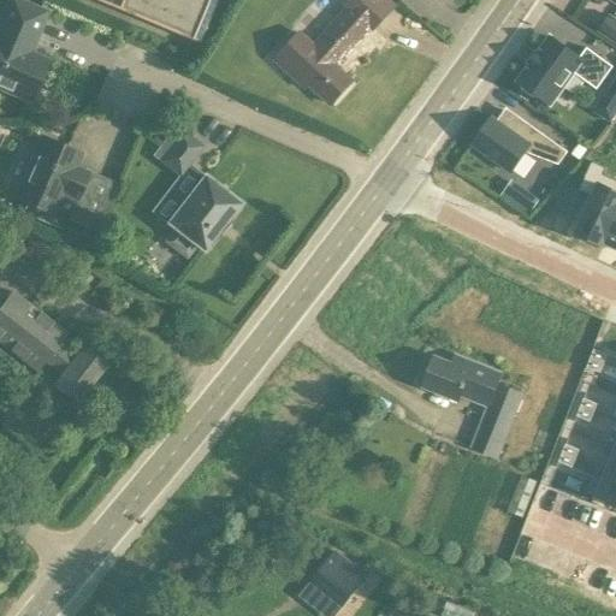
[(10,0),(0,23),(0,87),(29,100),(46,60),(27,52),(45,12),(16,0),(10,0)]
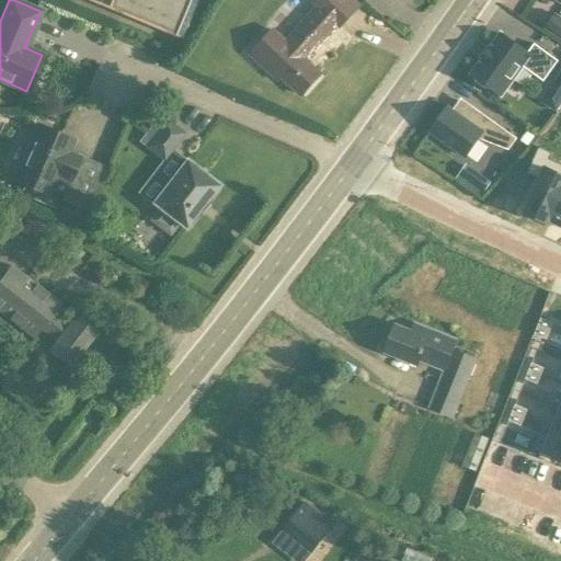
[(109,0),(105,9),(181,39),(196,0),(109,0)]
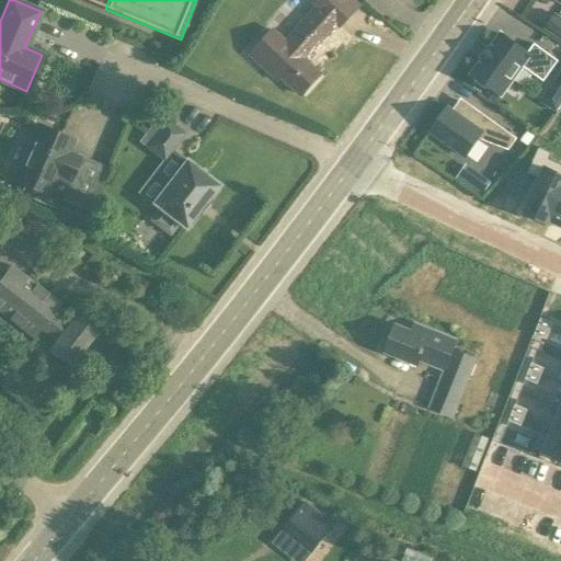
[(282,46),(268,34),(245,58),(274,86),(277,82),(297,101),(317,81),(296,61),(316,42),(320,45),(335,30),(336,31),(353,14),(338,0),(318,0),(312,7),(316,11),(282,46)]
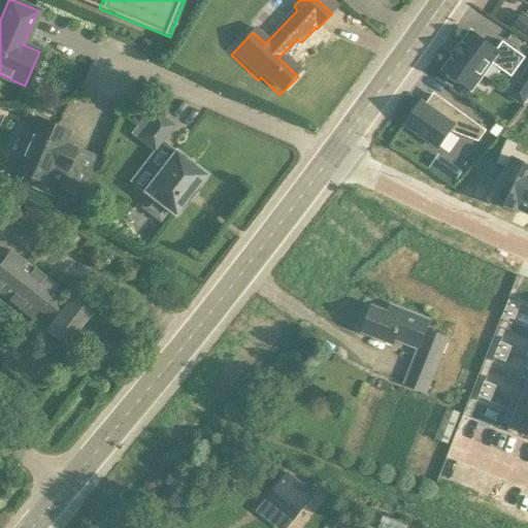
[(527,38),(527,19),(522,14),(513,28),(527,38)]
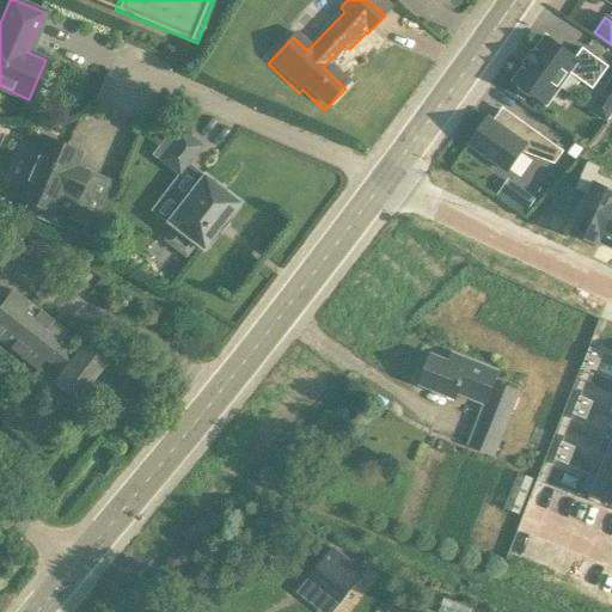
[(525,65),(525,66),(524,66),(525,67),(515,81),(518,84),(519,89),(528,96),(534,95),(546,104),(569,72),(593,89),(609,67),(582,48),(575,59),(546,37),(536,51),(536,50),(534,51),(534,53),(526,66),(525,65)]
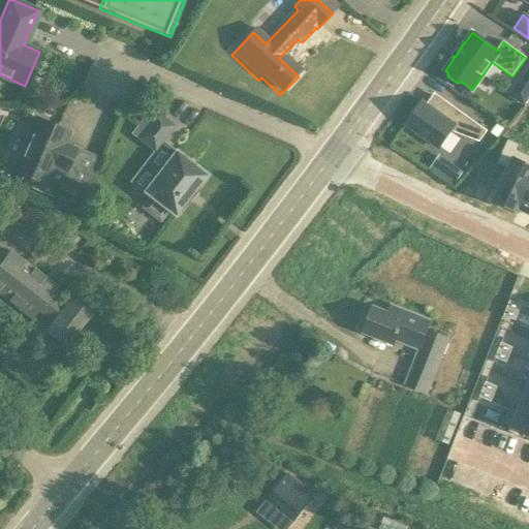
[(487,130),(440,97),(432,109),(426,104),(423,101),(406,124),(439,148),(450,131),(479,142),(487,130)]
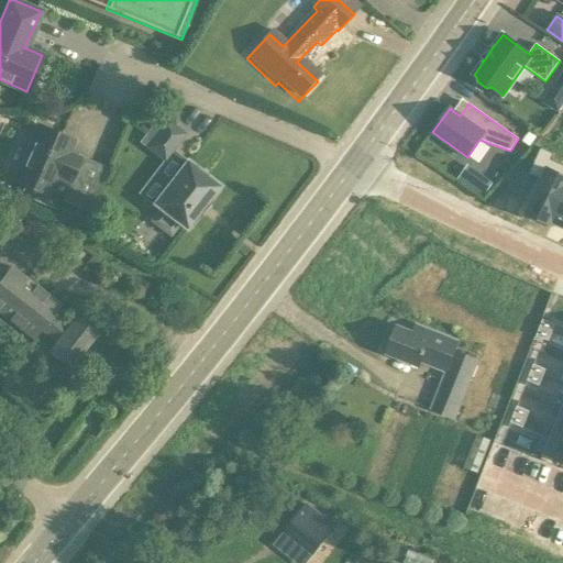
[(166,122),(145,148),(163,162),(184,135),(166,122)]
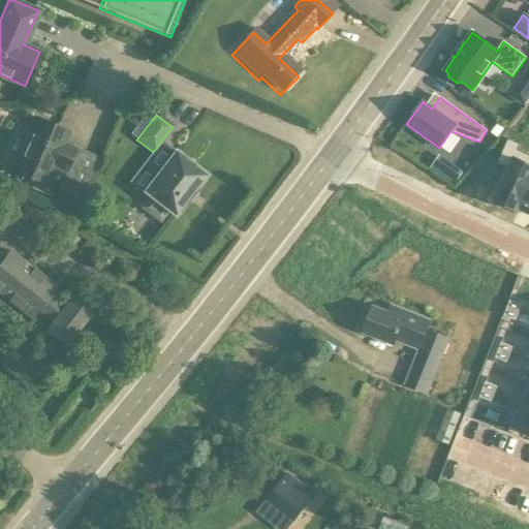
[(10,174),(21,178),(19,183),(53,198),(61,178),(62,179),(74,150),(60,144),(64,133),(66,133),(66,134),(67,135),(68,133),(34,118),(10,174)]
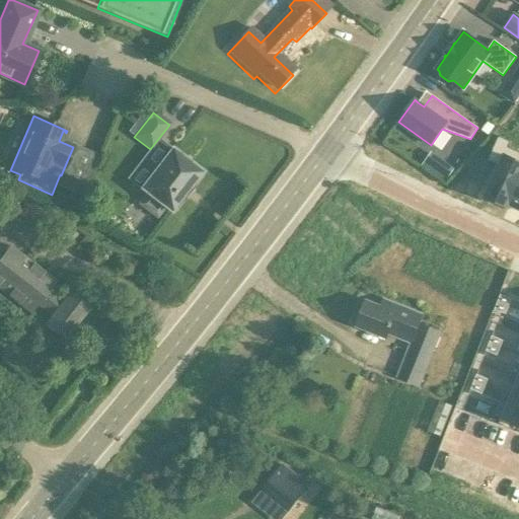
[(509,205),(518,182),(518,161),(505,155),(511,142),(499,136),(488,160),(499,165),(486,196),(509,207),(510,205),(509,205)]
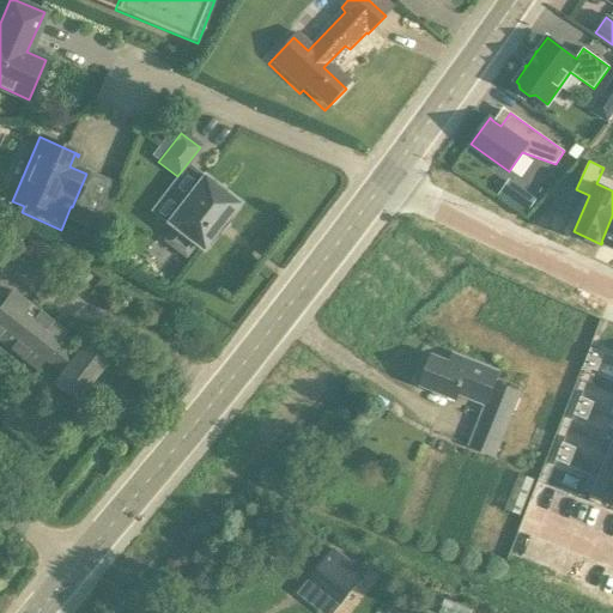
[(168,238),(169,244),(181,254),(186,253),(193,244),(201,252),(214,235),(213,234),(224,220),(225,222),(238,205),(202,176),(165,224),(175,230),(168,238)]
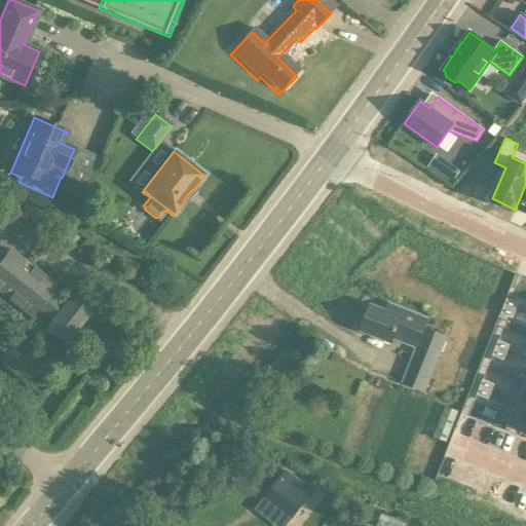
[(437,157),(429,167),(451,183),(458,173),(437,157)]
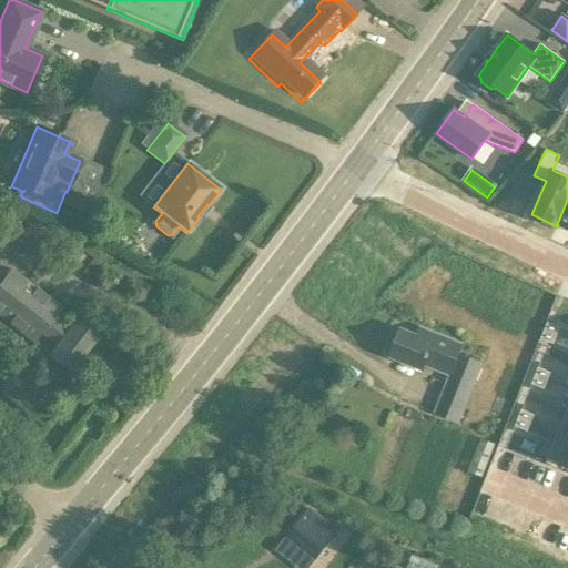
[(54,216),(84,230),(95,204),(67,192),(66,191),(57,213),(54,216)]
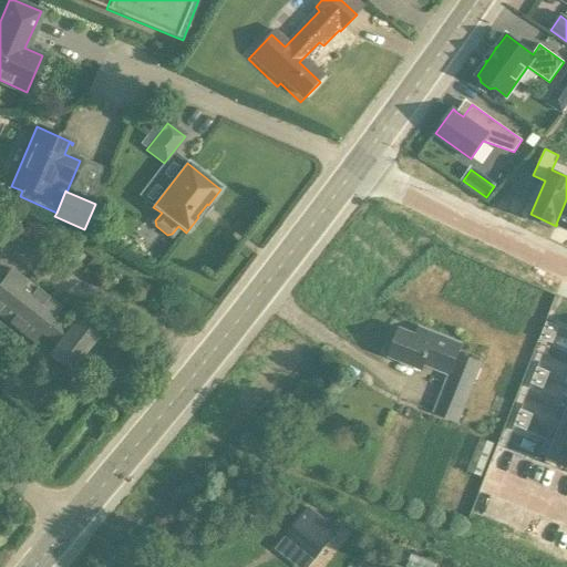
[(566,199),(556,224),(557,224),(566,228),(566,199)]
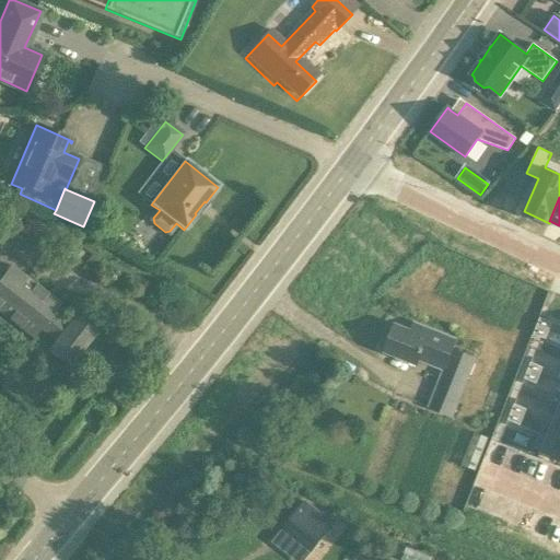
[(59,303),(11,266),(0,279),(0,313),(32,338),(39,328),(56,340),(48,350),(69,366),(96,331),(76,315),(69,324),(53,311),(59,303)]
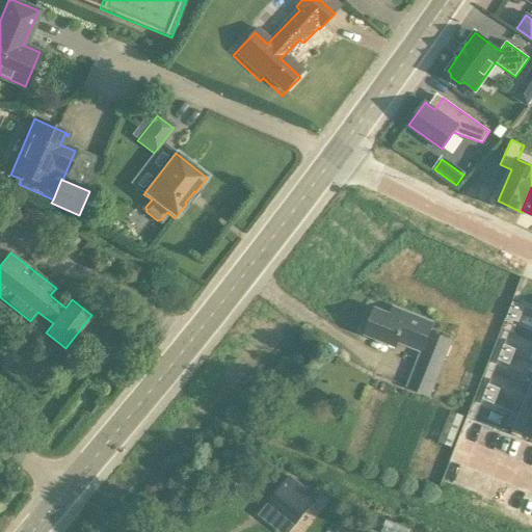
[(512,301),(509,310),(521,314),(524,307),(512,301)]
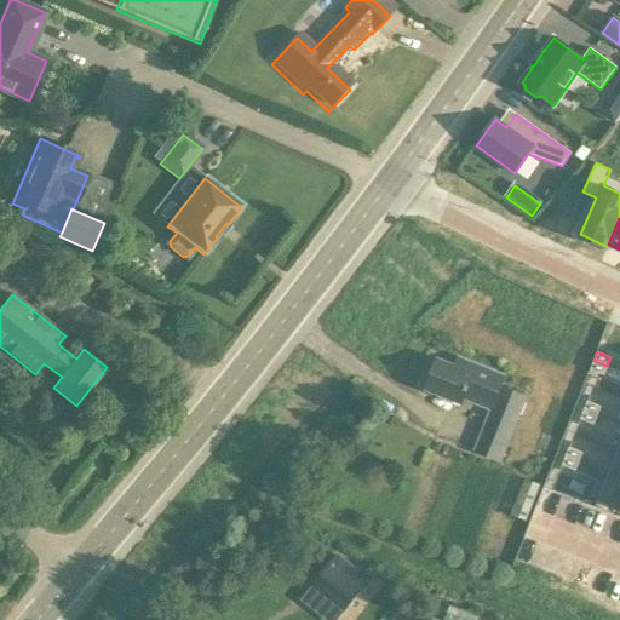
[(472,454),(499,465),(507,445),(526,397),(500,386),(504,378),(457,359),(453,367),(435,360),(423,390),(460,405),(461,400),(489,411),(481,434),(472,454)]
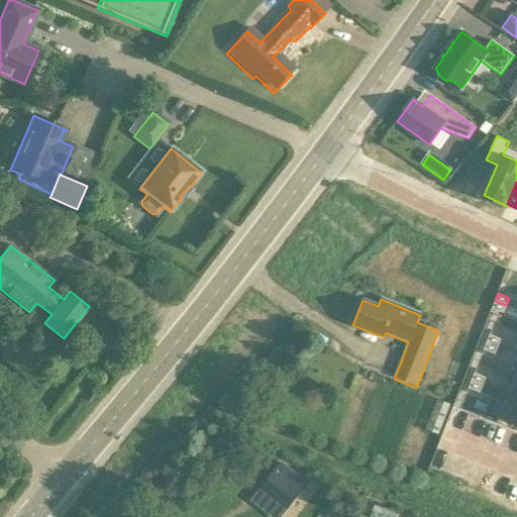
[(503,313),(506,305),(495,301),(492,308),(503,313)]
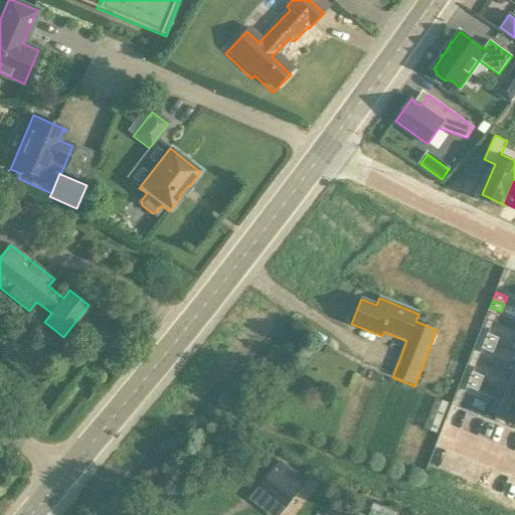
[(484,340),(495,344),(498,337),(487,332),(484,340)]
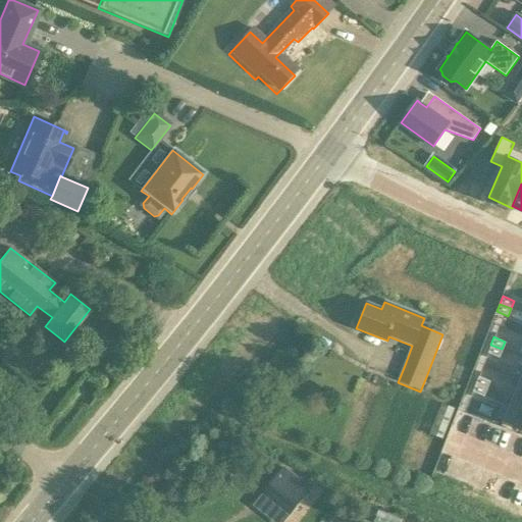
[(499,357),(502,349),(490,345),(487,352),(499,357)]
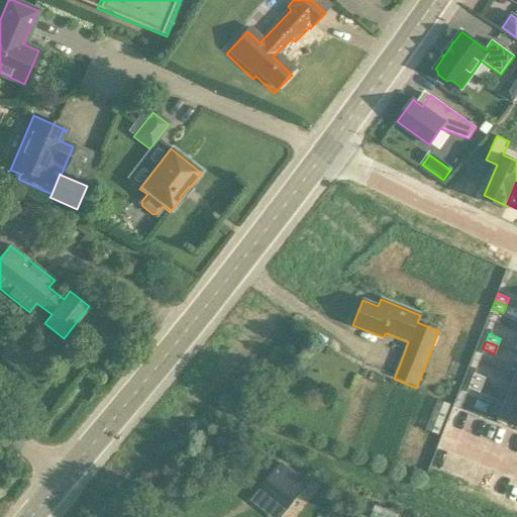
[(471,380),(482,384),(485,377),(474,372),(471,380)]
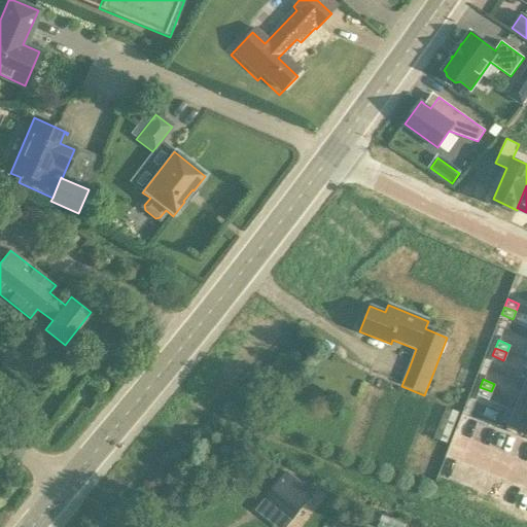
[(488,399),(491,391),(480,387),(477,394),(488,399)]
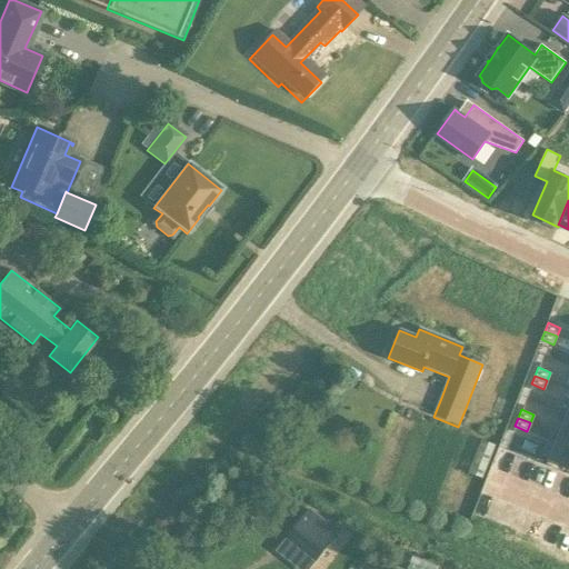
[(568,466),(568,438),(560,435),(550,459),(568,466)]
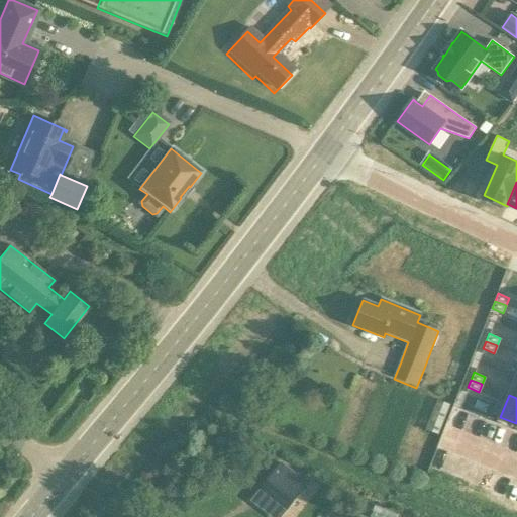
[(440,433),(451,406),(439,401),(428,428),(440,433)]
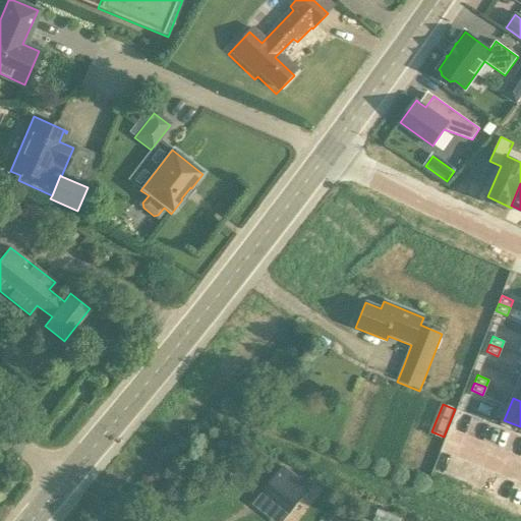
[(266,490),(292,512),(309,489),(283,469),(266,490)]
